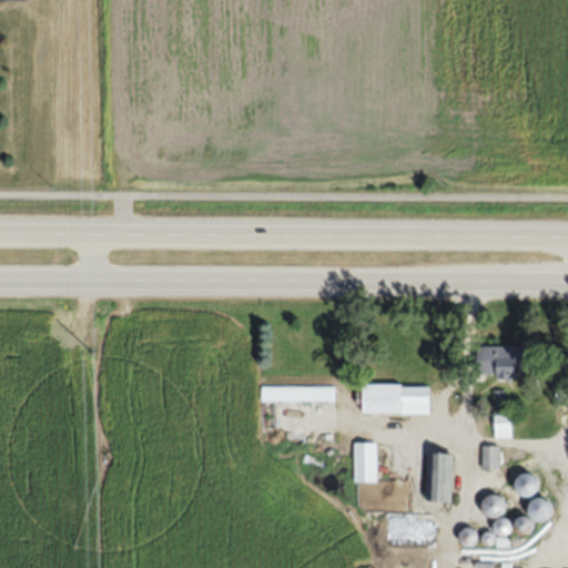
[(478,346),(478,377),(526,377),(526,346),(478,346)]
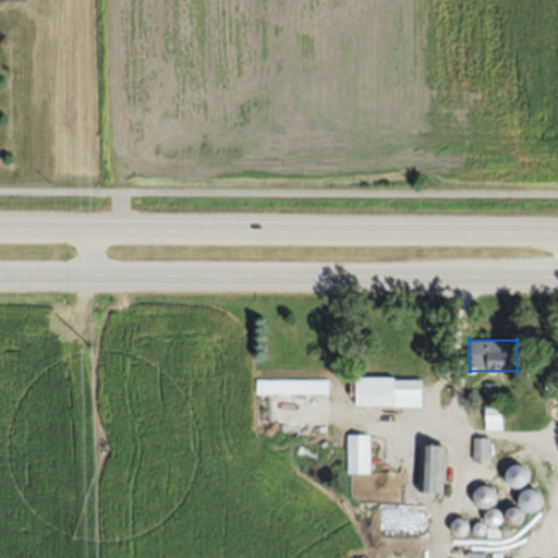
[(423,408),(423,378),(355,378),(355,408),(423,408)]
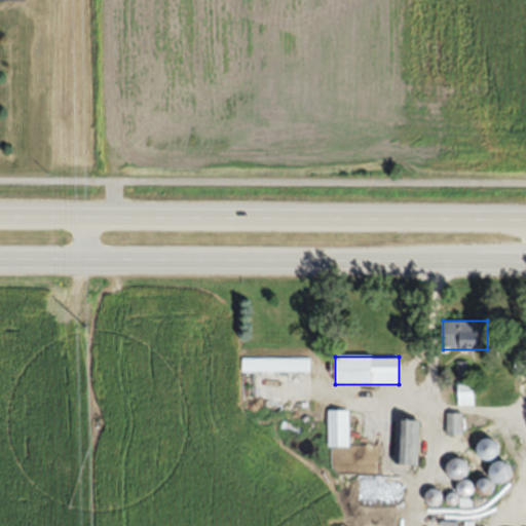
[(241,372),(310,372),(310,360),(241,359),(241,372)]
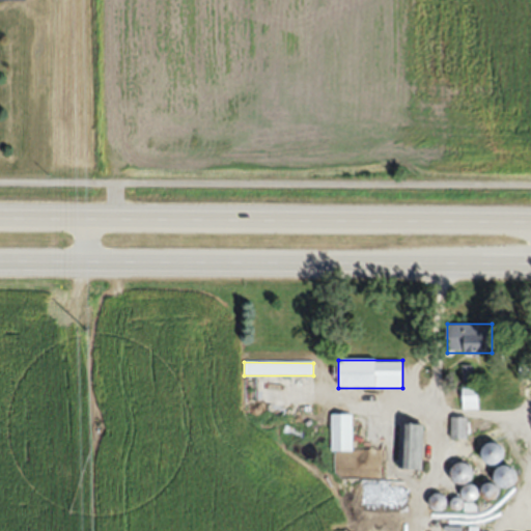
[(352,416),(331,416),(331,451),(352,451),(352,416)]
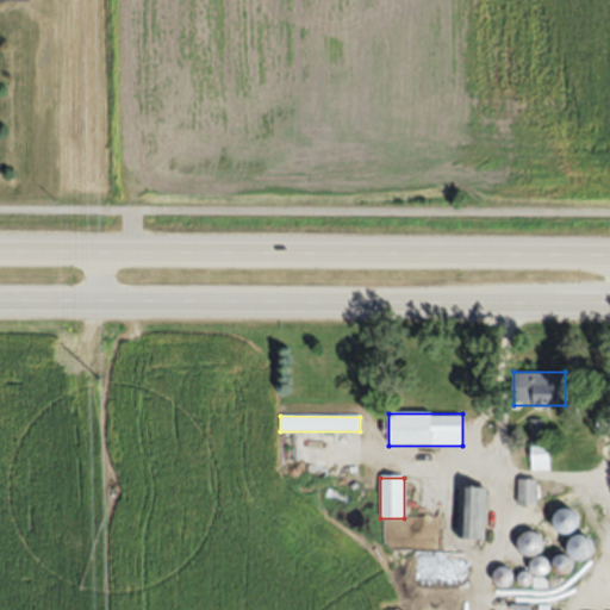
[(485,489),(459,489),(459,540),(485,540),(485,489)]
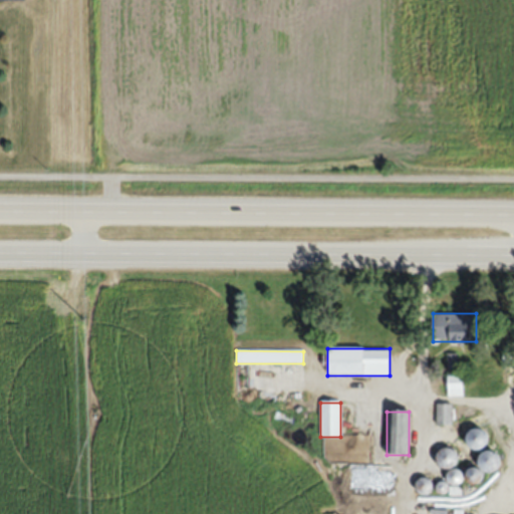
[(484,445),(479,434),(468,439),(472,449),(484,445)]
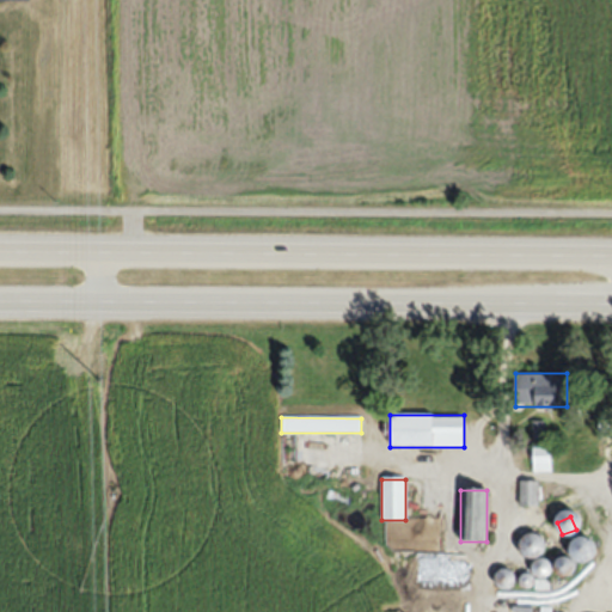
[(574,539),(569,557),(588,562),(593,544),(574,539)]
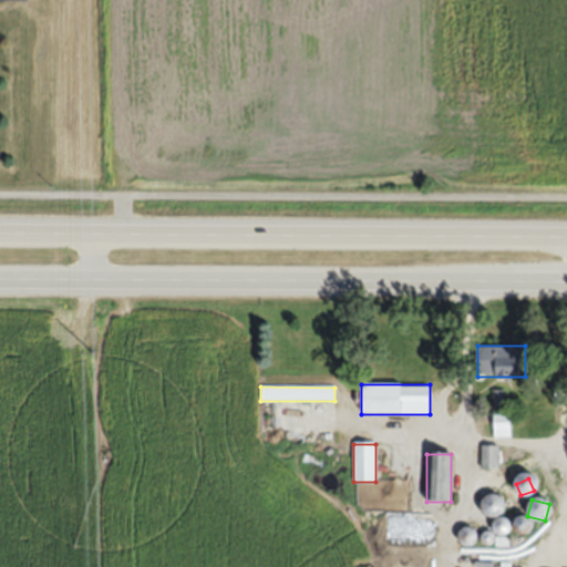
[(434,564),(434,522),(397,522),(397,540),(387,540),(387,564),(434,564)]
